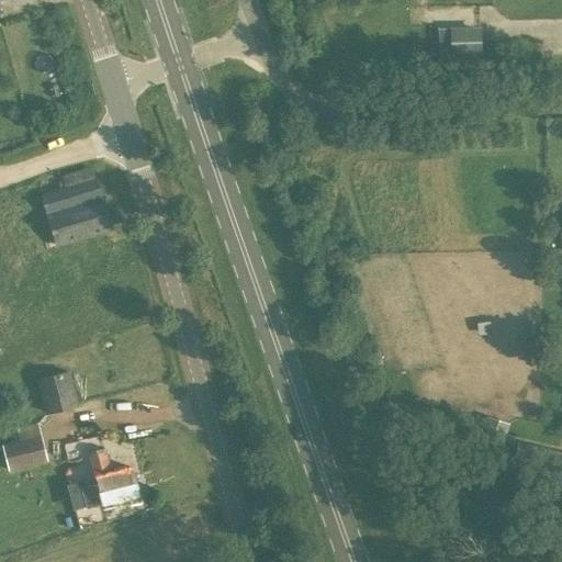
[(451,24),(451,25),(439,25),(440,57),(452,56),(452,57),(483,56),(482,23),(451,24)]
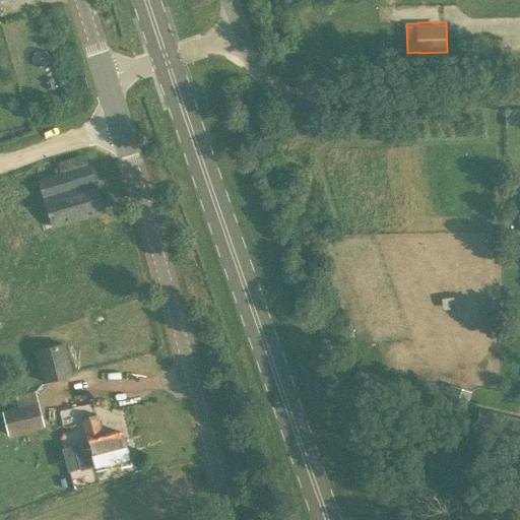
[(112,239),(91,179),(21,202),(42,262),(112,239)]
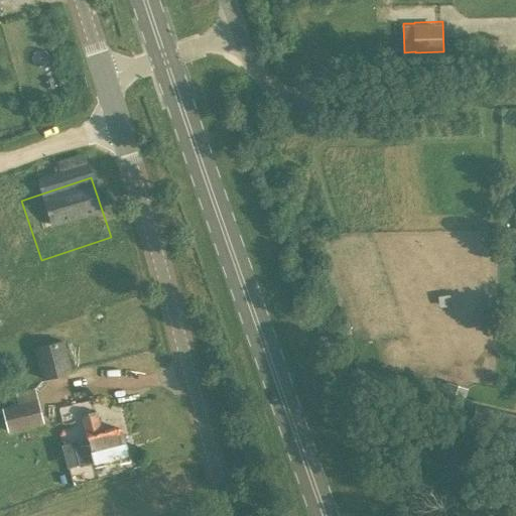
[(44,379),(73,372),(65,341),(35,348),(44,379)]
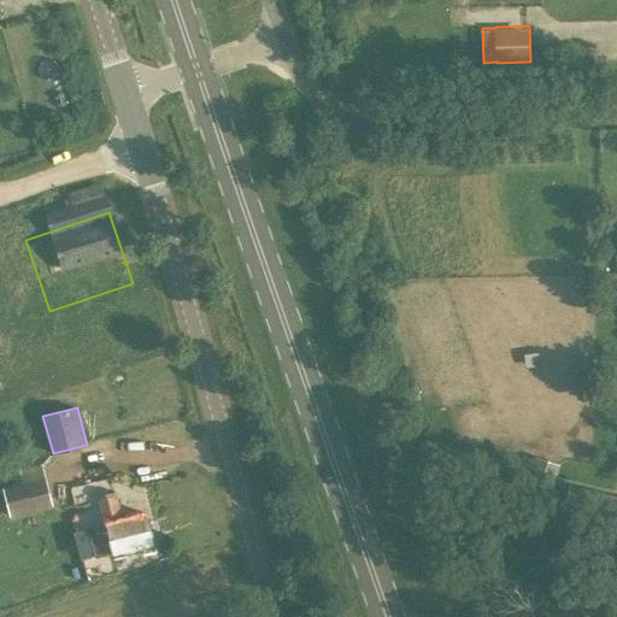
[(547,504),(559,465),(534,457),(522,497),(547,504)]
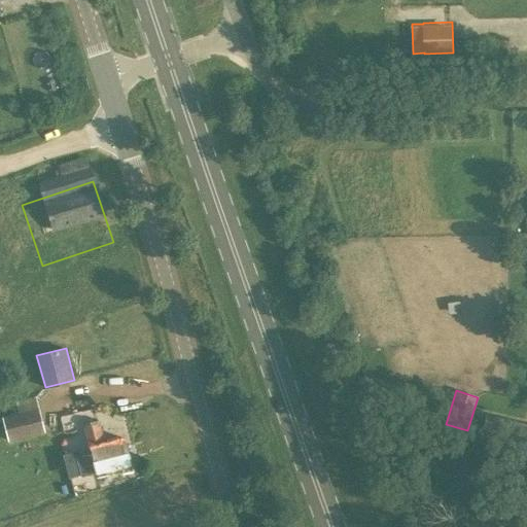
[(39,408),(16,414),(3,418),(8,442),(44,432),(39,408)]
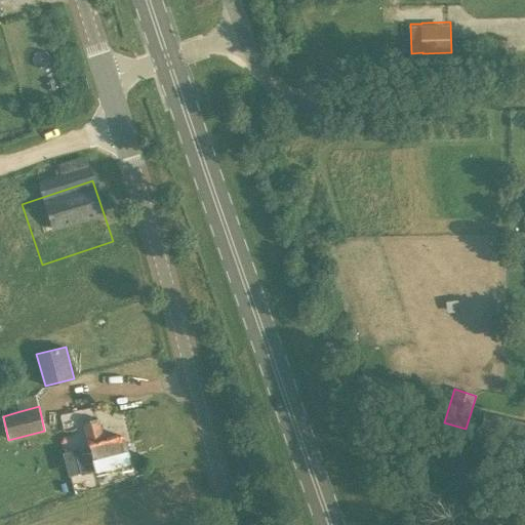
[(124,437),(104,442),(97,418),(83,422),(91,451),(76,455),(81,475),(96,471),(96,472),(130,462),(124,437)]
